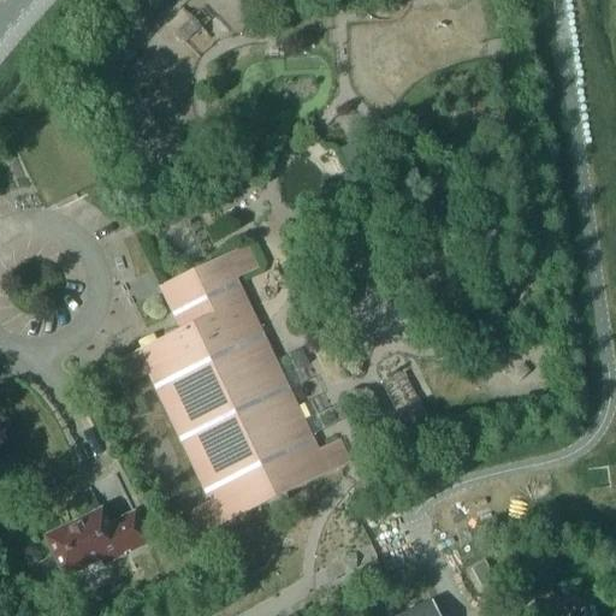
[(207,27),(217,39),(227,29),(208,5),(173,33),(183,45),(207,27)]
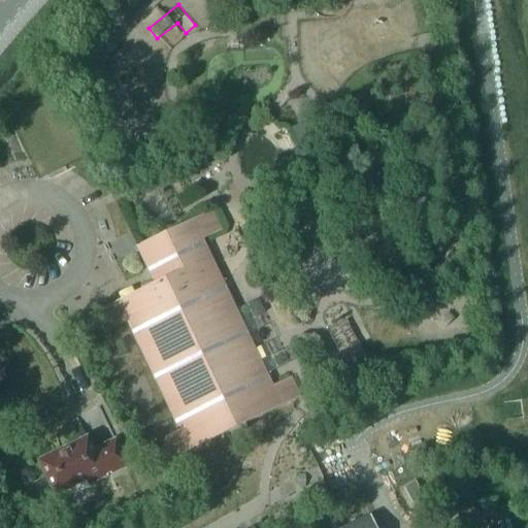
[(160,437),(168,457),(304,399),(294,374),(272,384),(209,235),(223,230),(215,209),(137,242),(154,284),(104,304),(110,320),(127,312),(176,431),(160,437)]
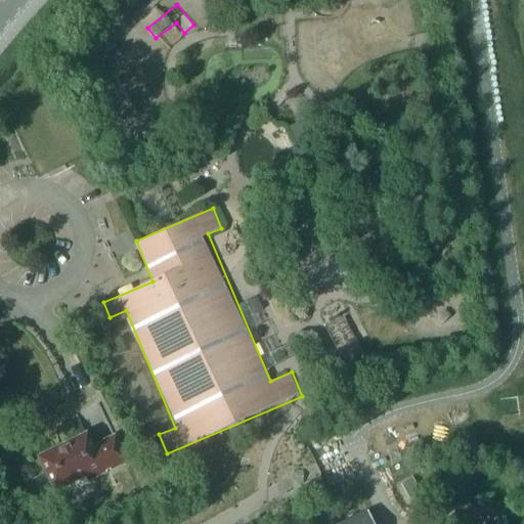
[(385,300),(376,306),(379,311),(385,313),(391,309),(385,300)]
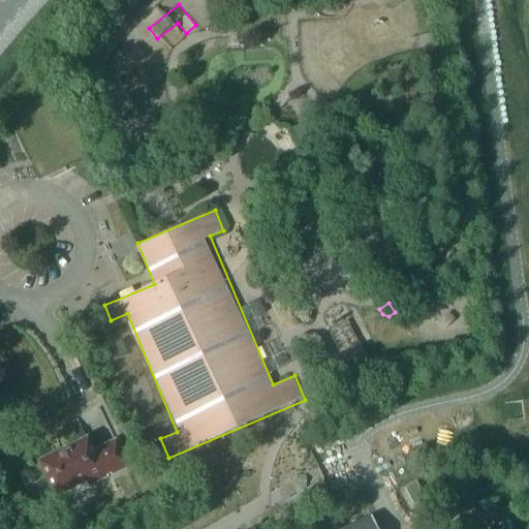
[(93,452),(76,418),(75,419),(85,439),(38,462),(55,496),(101,473),(104,478),(127,467),(99,407),(98,408),(114,441),(93,452)]
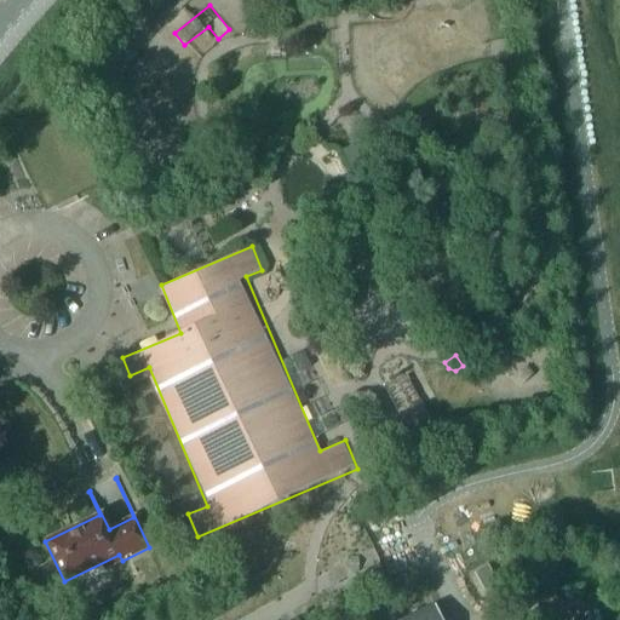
[(472,573),(482,592),(497,585),(487,566),(472,573)]
